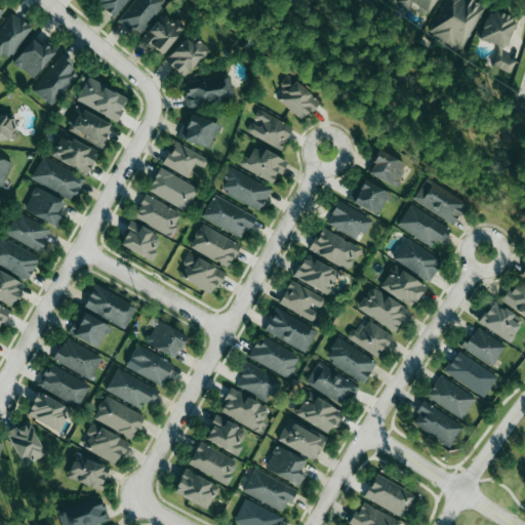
[(94,0),(114,16),(127,0),(94,0)]
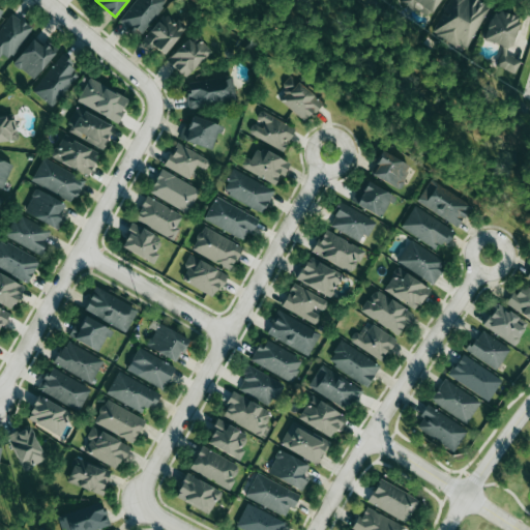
[(166,0),(135,0),(119,22),(139,36),(166,0)]
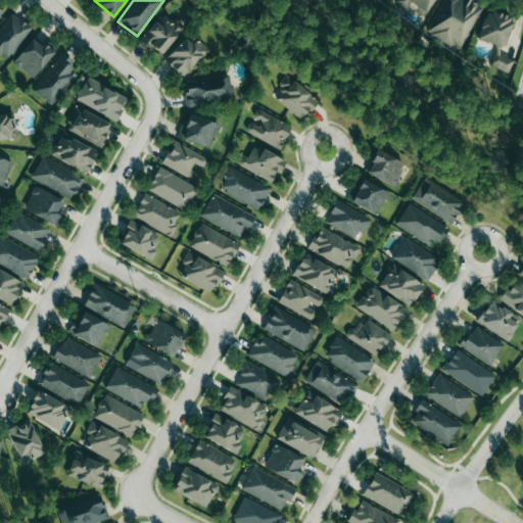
[(395,0),(394,3),(408,9),(408,7),(425,16),(433,0),(395,0)]
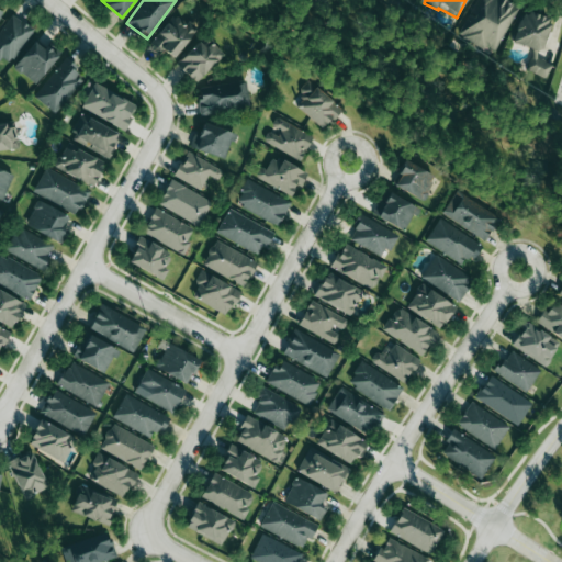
[(519,7),(506,0),(476,0),(458,34),(493,54),(519,7)]
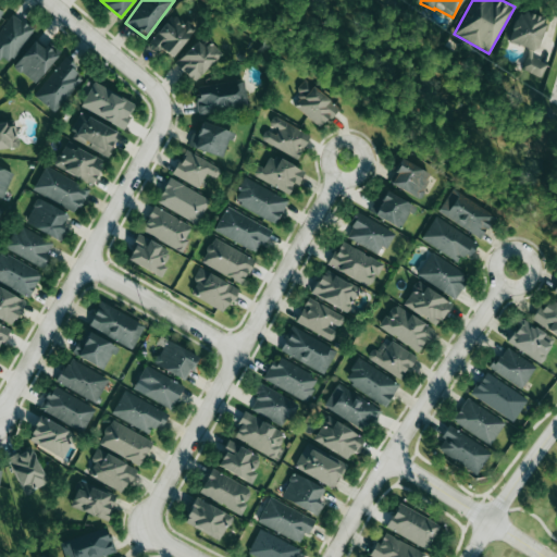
[(508,41),(529,48),(522,70),(542,76),(546,62),(533,58),(545,19),(518,10),(508,41)]
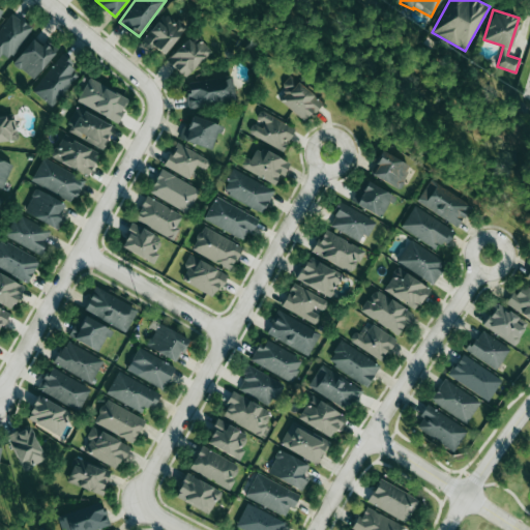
[(185,28),(165,11),(143,39),(163,55),(185,28)]
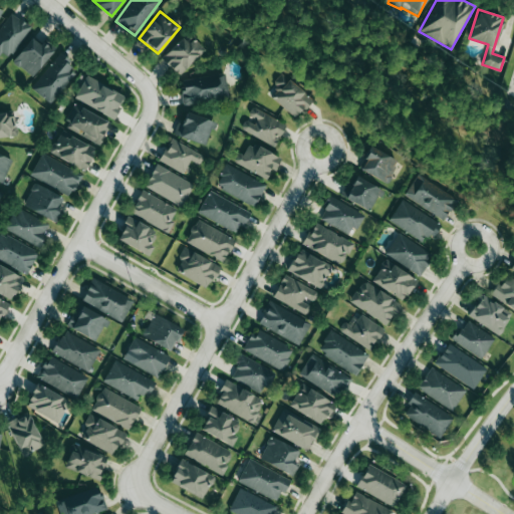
[(29,25),(8,12),(0,26),(0,53),(10,59),(29,25)]
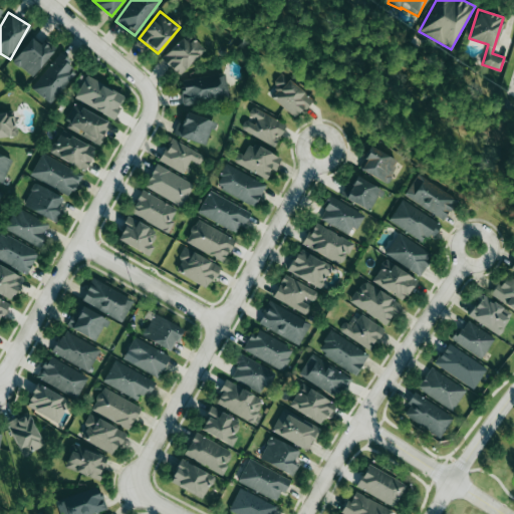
[(193,38),(189,43),(181,36),(161,59),(180,76),(205,48),(193,38)]
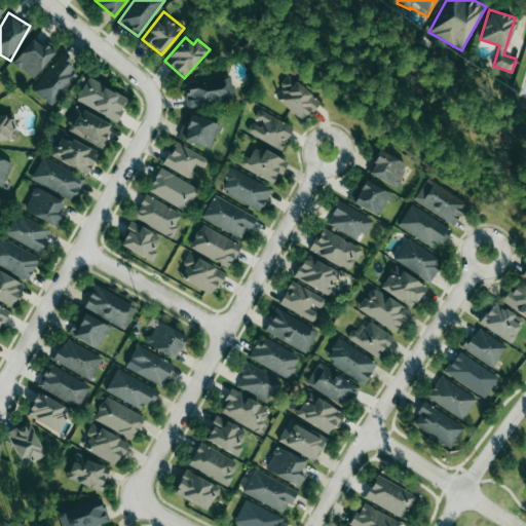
[(40,45),(32,38),(12,62),(32,78),(55,49),(44,40),(40,45)]
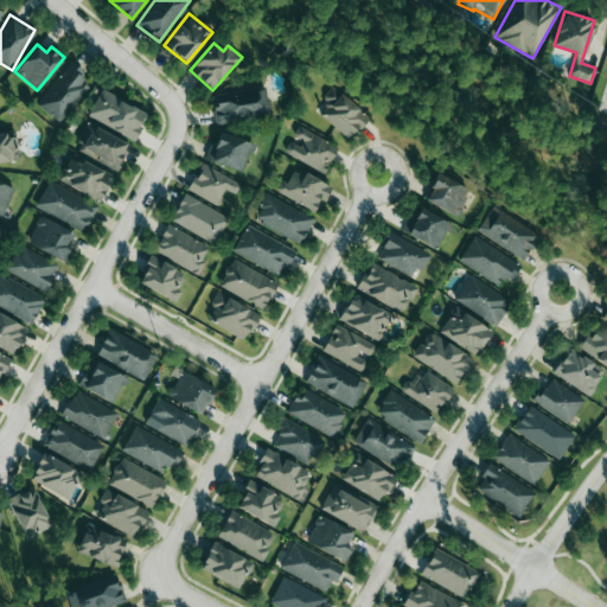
[(57,122),(89,88),(81,80),(85,74),(72,62),(34,102),(57,122)]
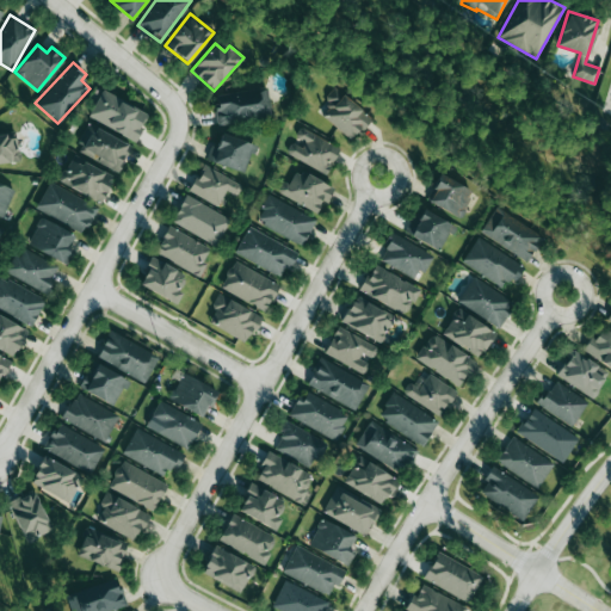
[(322,116),(352,141),(371,118),(334,86),(322,100),(331,106),(322,116)]
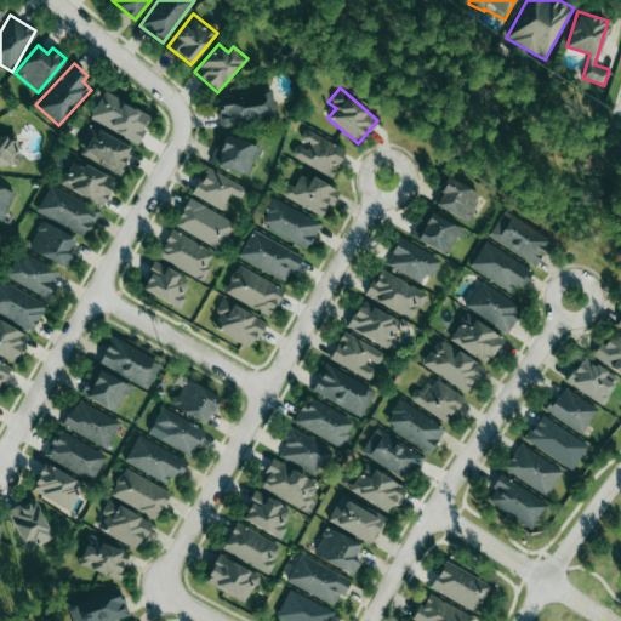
[(222,126),(275,119),(272,89),(217,96),(222,126)]
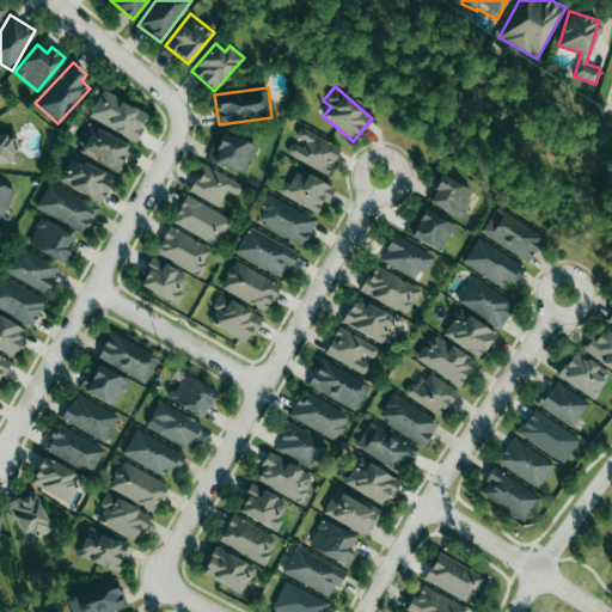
[(87,116),(134,141),(148,115),(103,90),(87,116)]
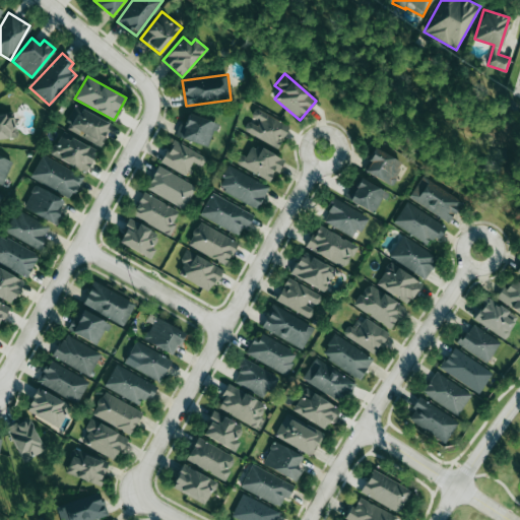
[(64,128),(100,146),(111,125),(75,107),(64,128)]
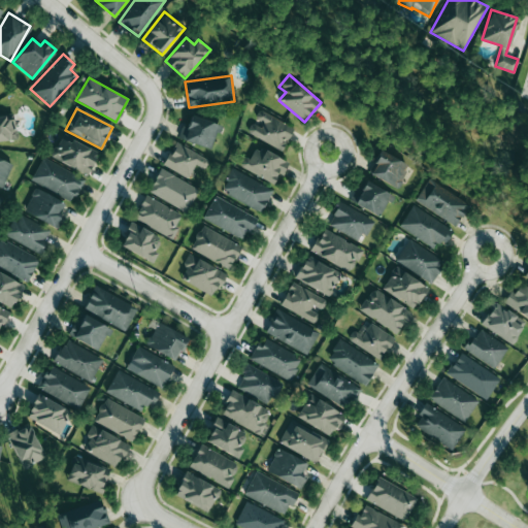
[(248,132),(282,151),(294,128),(260,109),(254,120),(254,121),(248,132)]
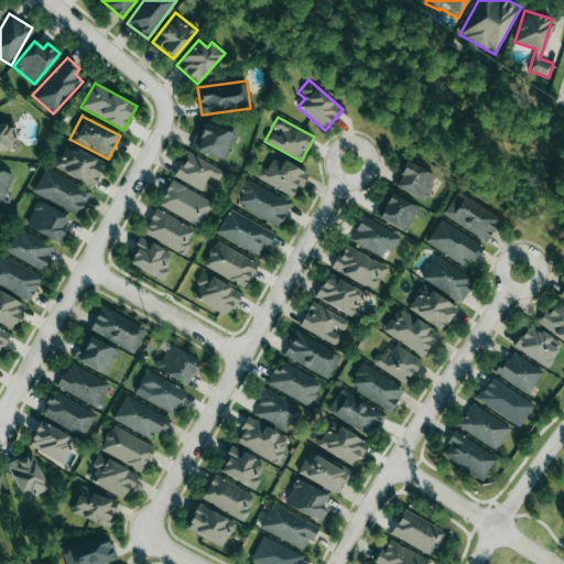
[(190,147),(225,160),(235,133),(205,122),(201,133),(196,132),(190,147)]
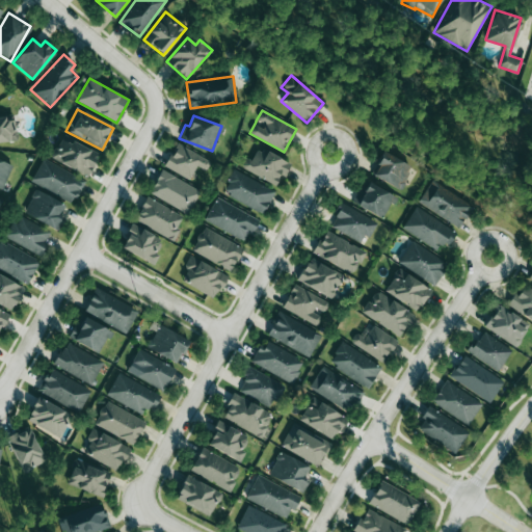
[(0,142),(17,141),(16,118),(0,118),(0,142)]
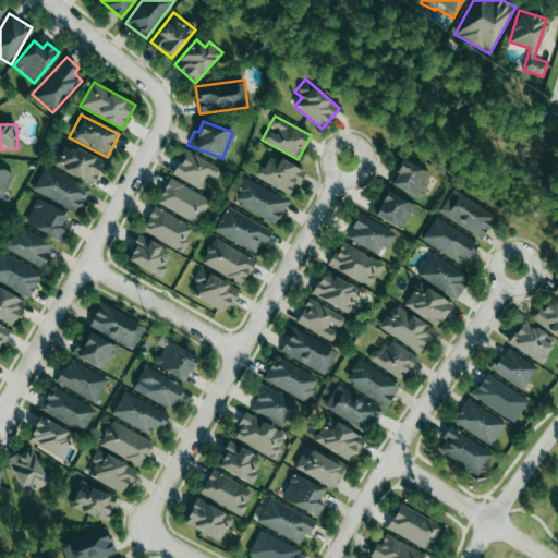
[(65,142),(53,164),(91,185),(104,164),(65,142)]
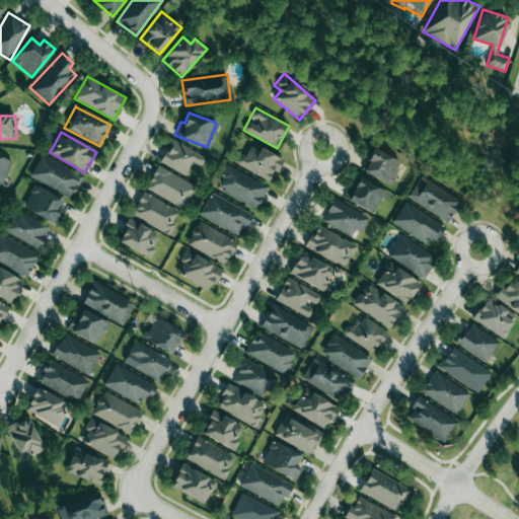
[(160,162),(184,175),(192,161),(201,166),(205,157),(172,139),(160,162)]
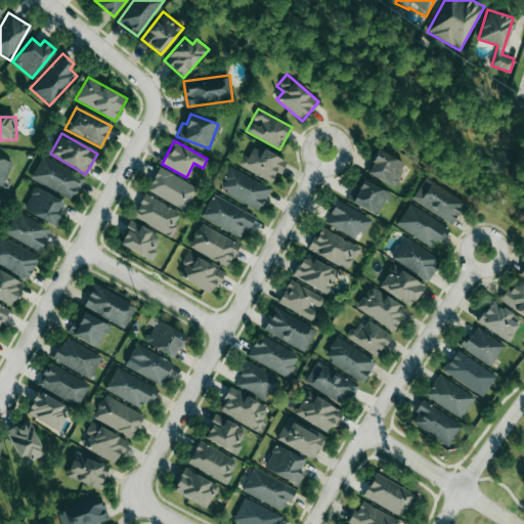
[(242,156),(237,165),(272,181),(276,172),(280,173),(286,161),(254,145),(248,159),(242,156)]
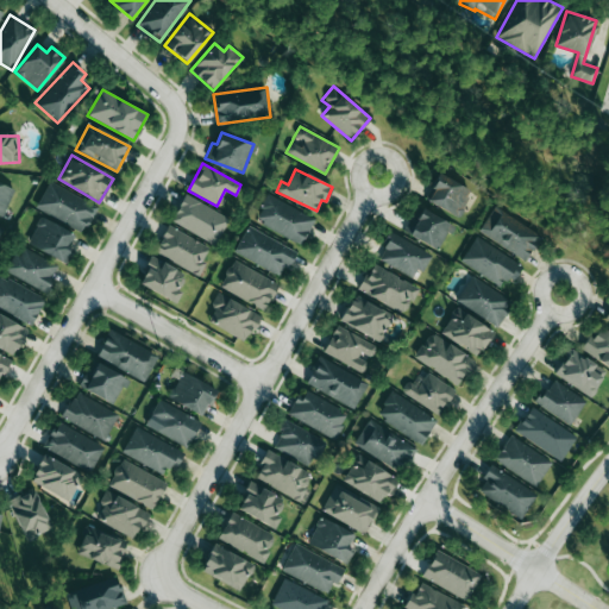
[(472,189),(439,174),(426,200),(459,217),(472,189)]
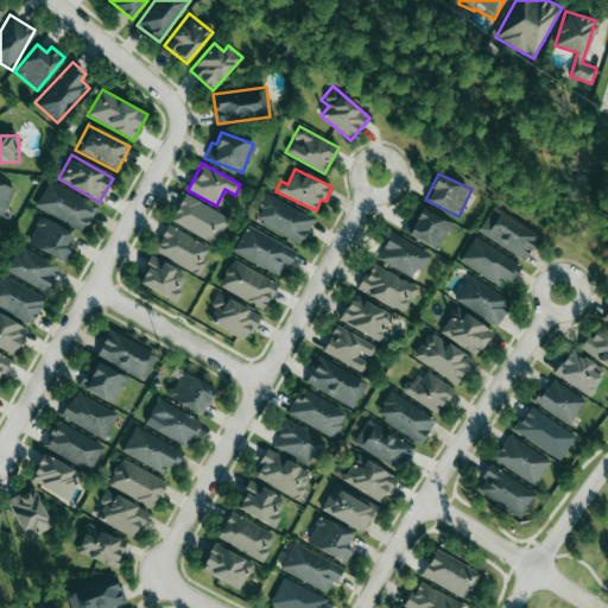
[(13,188),(0,182),(0,214),(4,215),(13,188)]
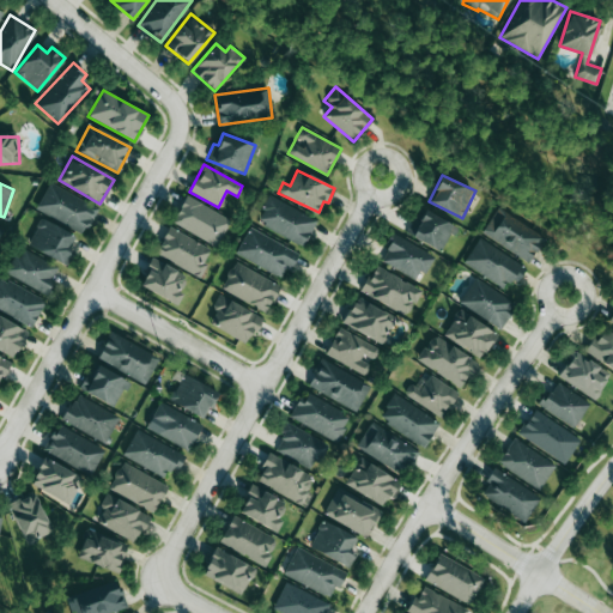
[(97,206),(48,183),(35,211),(85,234),(97,206)]
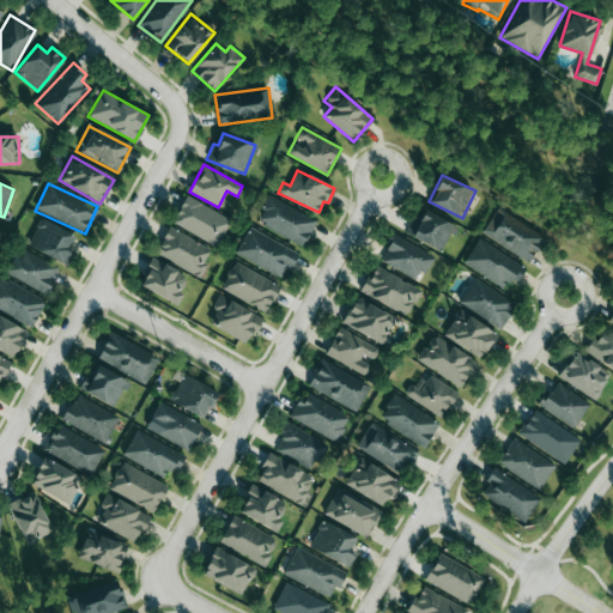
[(231,220),(186,195),(171,222),(217,247),(231,220)]
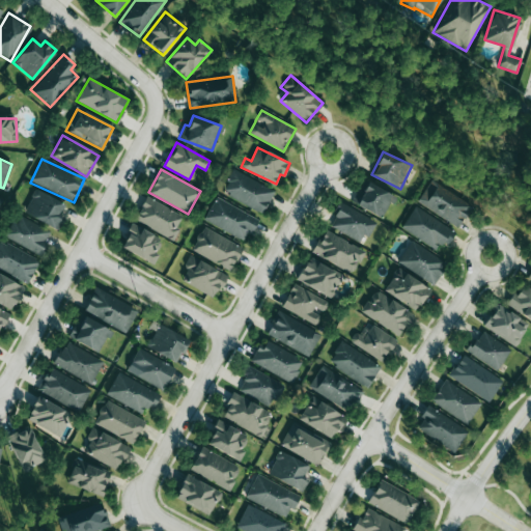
[(274,188),(231,170),(222,194),(264,212),(274,188)]
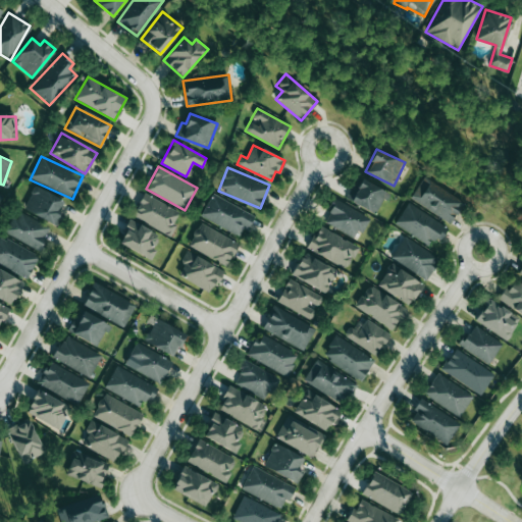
[(410,197),(450,223),(464,202),(424,176),(410,197)]
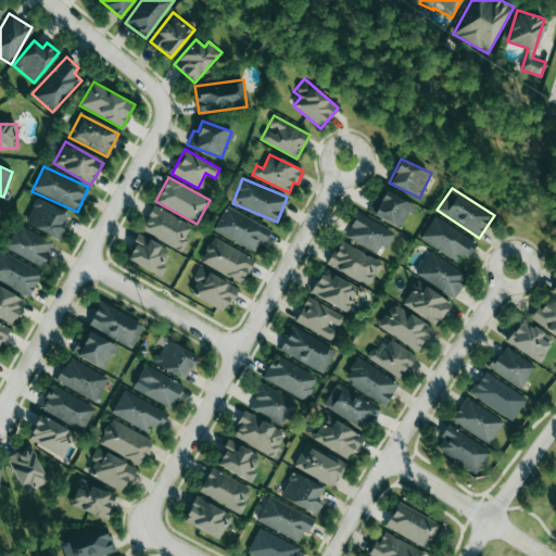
[(370,213),(401,228),(413,204),(382,189),(370,213)]
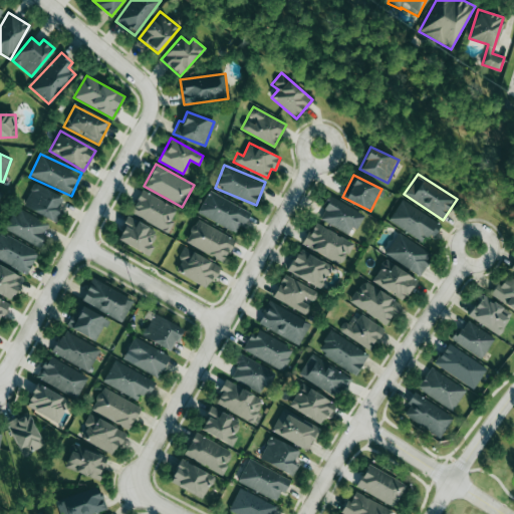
[(22,205),(53,222),(65,199),(35,183),(22,205)]
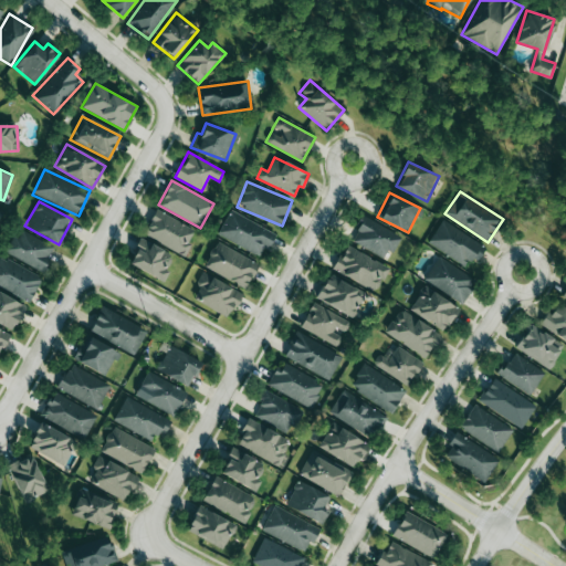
[(181,255),(196,231),(157,209),(143,232),(181,255)]
